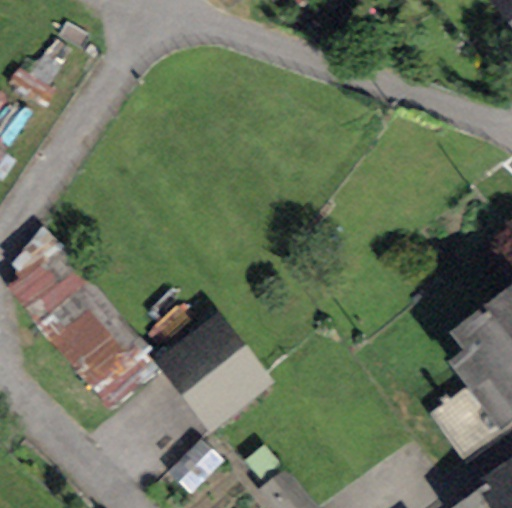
[(492,0),(511,23),(511,0),(492,0)]
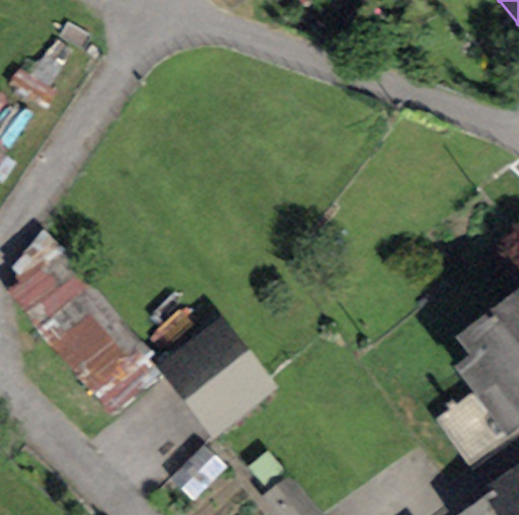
[(148,351),(64,250),(7,297),(91,397),(148,351)]
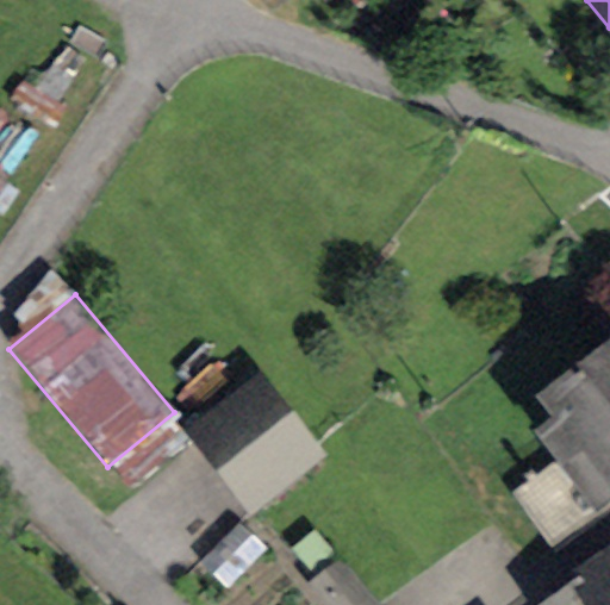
[(609,337),(534,391),(552,416),(536,428),(595,511),(609,500),(609,337)]
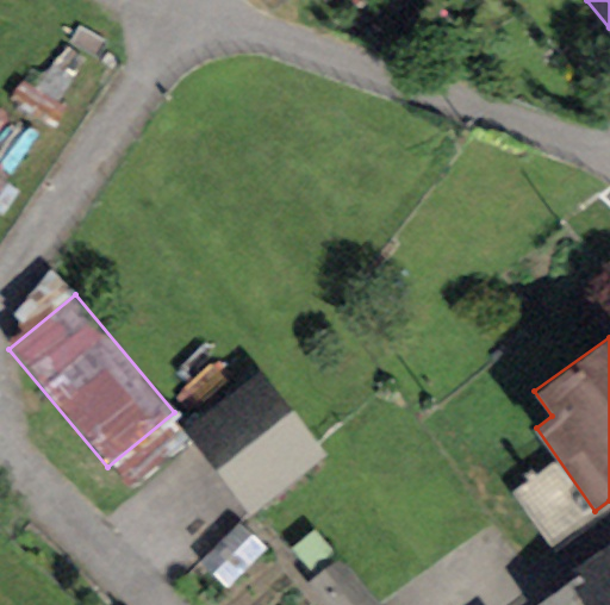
[(251,369),(178,429),(249,516),(323,455),(251,369)]
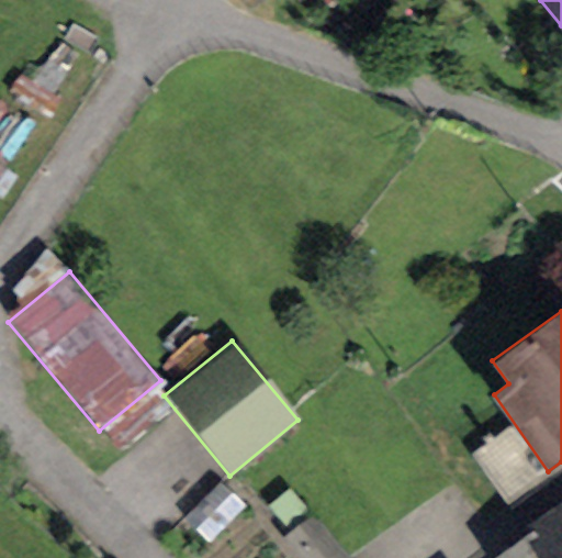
[(210,544),(246,505),(221,481),(184,520),(210,544)]
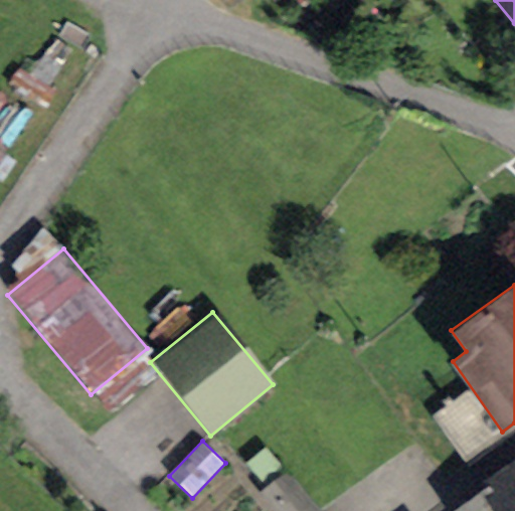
[(490,485),(452,510),(514,510),(514,456),(485,477),(490,485)]
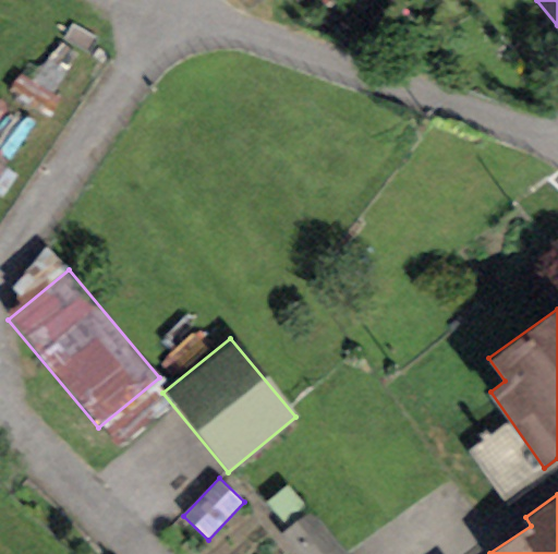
[(343,553),(310,512),(280,534),(295,553),(343,553)]
